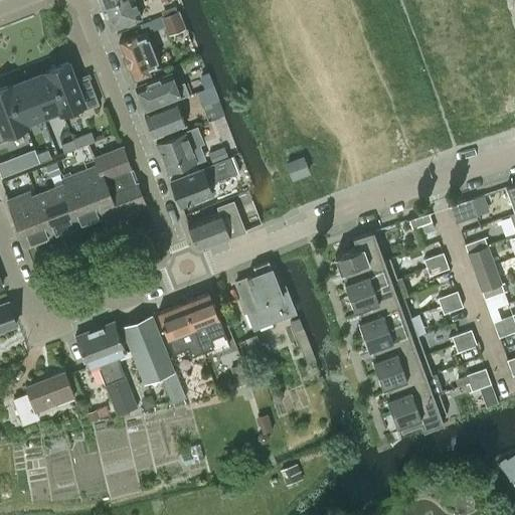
[(140,18),(133,0),(116,0),(102,6),(111,29),(140,18)]
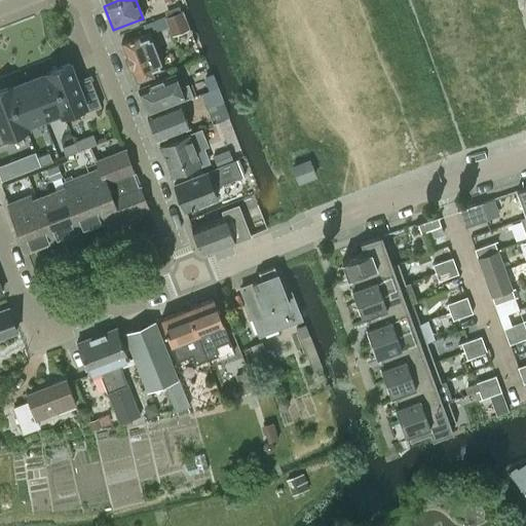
[(182,10),(164,17),(172,36),(189,28),(182,10)]
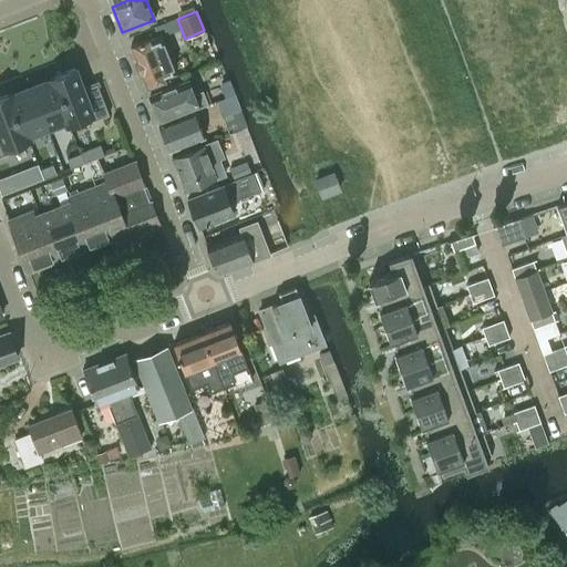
[(138,78),(141,83),(141,84),(144,83),(145,86),(167,78),(166,75),(175,72),(161,37),(153,40),(152,38),(130,47),(131,50),(130,53),(132,60),(135,58),(141,72),(138,78)]
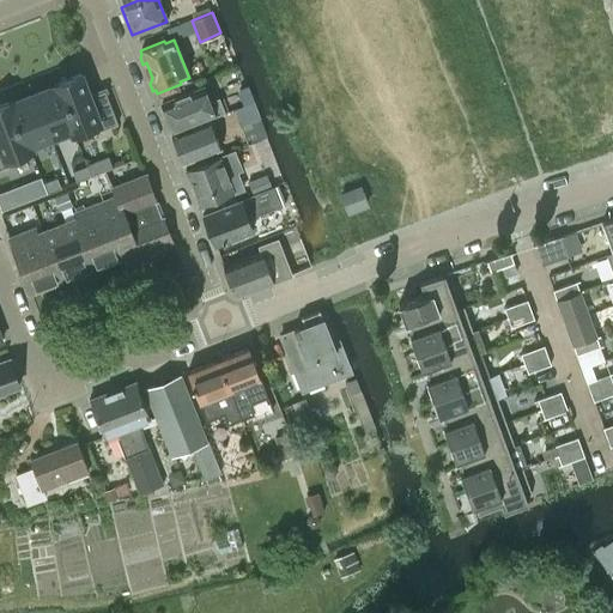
[(53,84),(54,85),(71,129),(72,133),(98,123),(101,131),(117,123),(104,90),(89,96),(80,73),(53,84)]
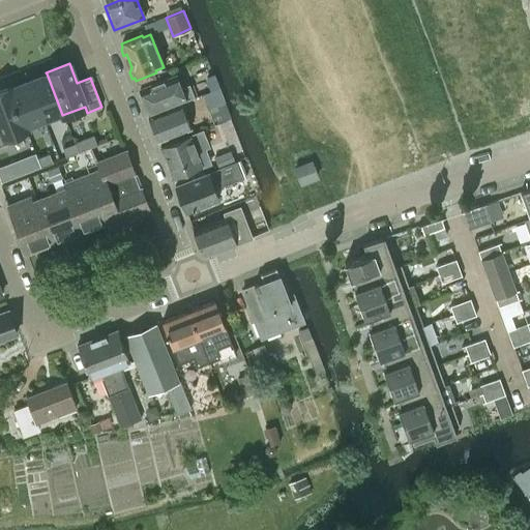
[(47,74),(28,81),(42,119),(61,112),(47,74)]
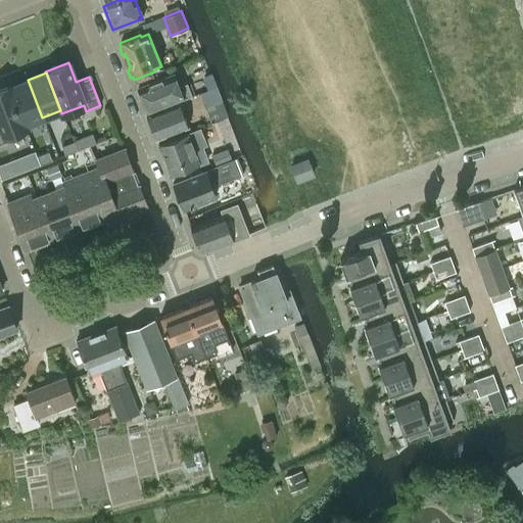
[(143,102),(146,111),(182,98),(182,100),(190,97),(186,86),(179,88),(174,75),(137,88),(138,91),(137,94),(138,100),(143,102)]
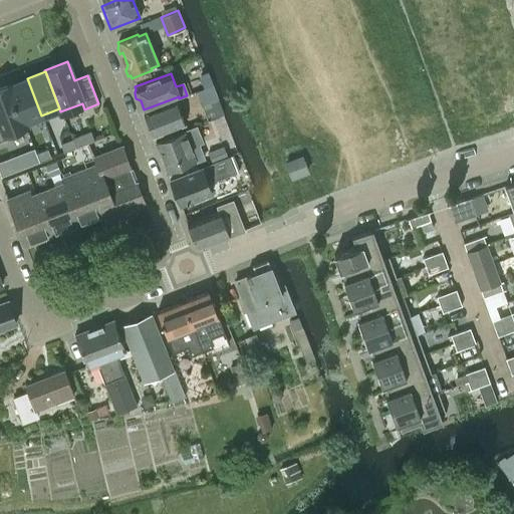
[(200,76),(198,77),(203,88),(205,88),(206,87),(208,86),(203,75),(201,76),(200,76)]
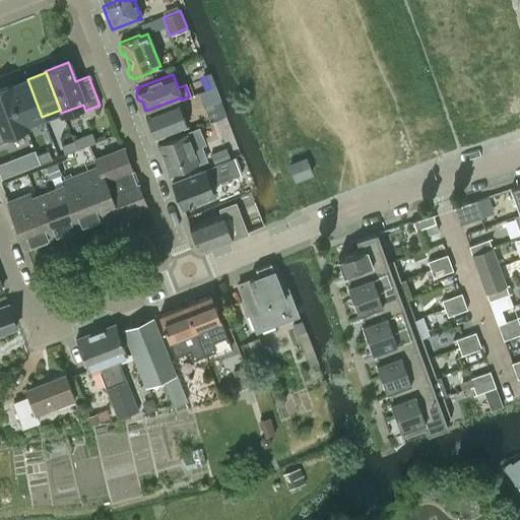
[(27,79),(11,85),(9,86),(23,124),(25,123),(42,117),(27,79)]
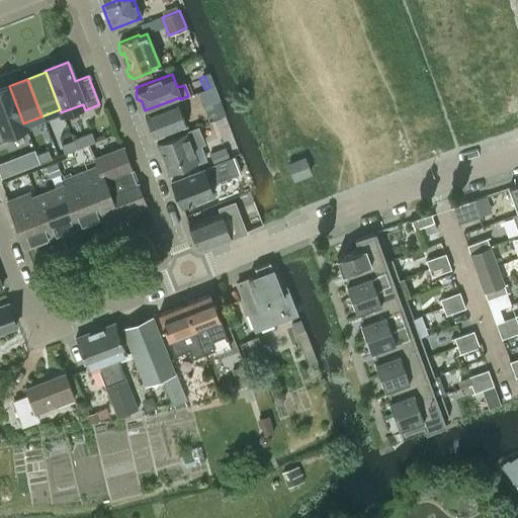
[(9,86),(11,85),(10,84),(0,88),(0,143),(7,140),(5,135),(26,126),(25,122),(23,123),(9,86)]
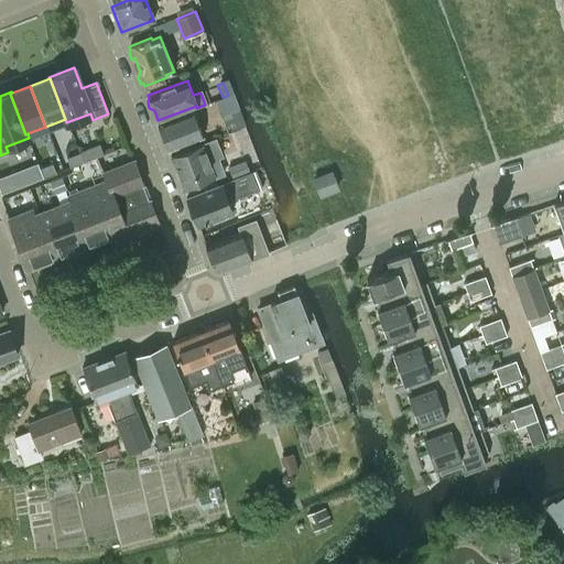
[(235,111),(220,117),(227,132),(240,127),(245,126),(239,110),(235,111)]
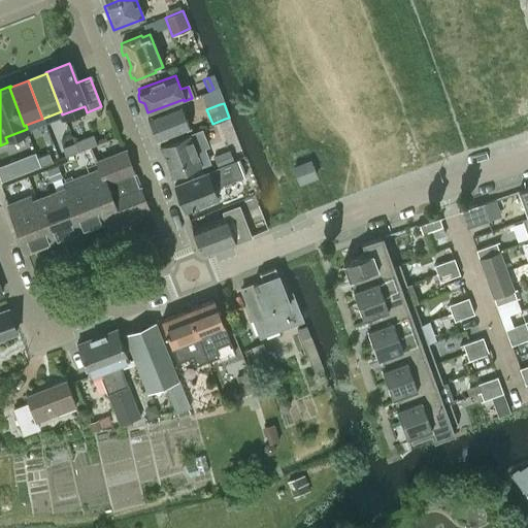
[(156,140),(190,128),(180,104),(146,117),(156,140)]
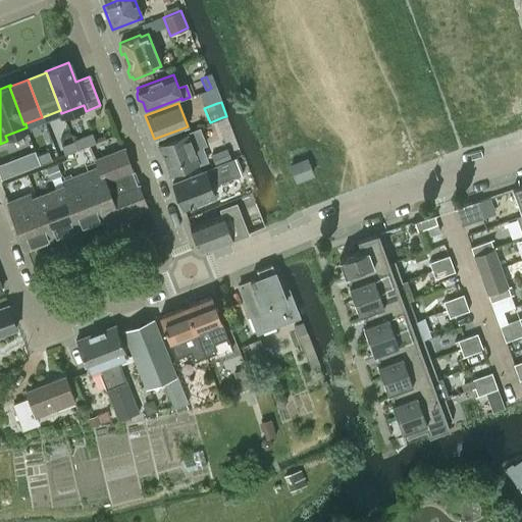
[(187,134),(157,145),(169,176),(207,161),(202,146),(206,144),(200,128),(187,134)]
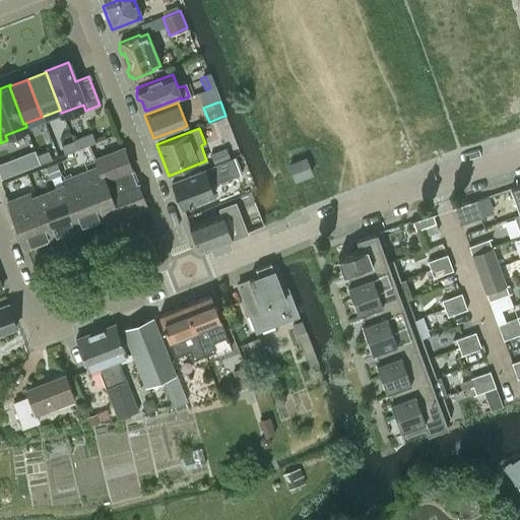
[(62,146),(65,153),(76,149),(73,141),(62,146)]
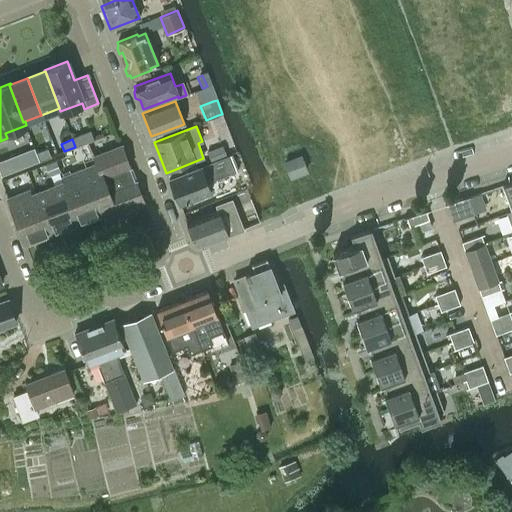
[(206,151),(211,163),(232,155),(234,154),(229,142),(206,151)]
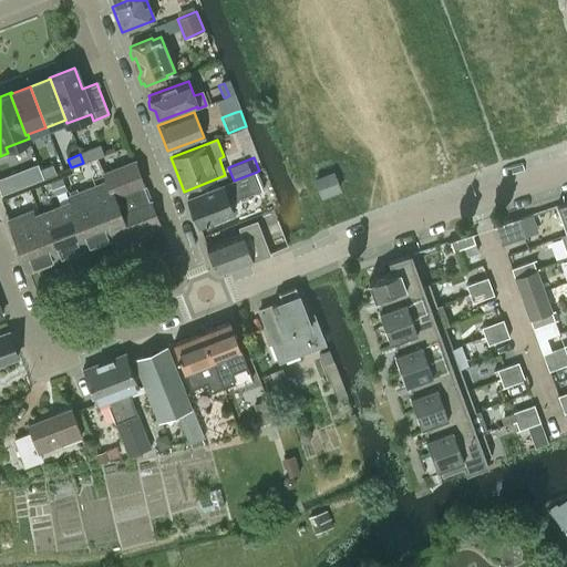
[(127,236),(141,232),(157,225),(135,163),(103,175),(106,184),(70,197),(72,203),(32,217),(30,212),(9,219),(28,269),(126,233),(127,236)]
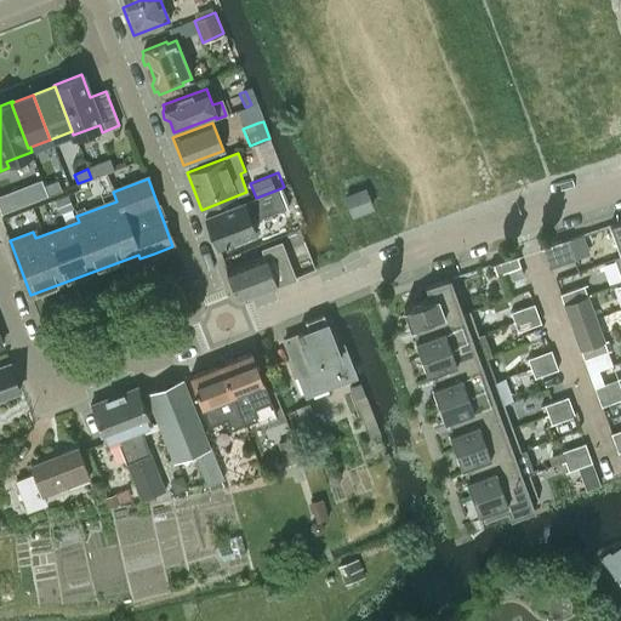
[(58,181),(44,186),(47,195),(61,189),(58,181)]
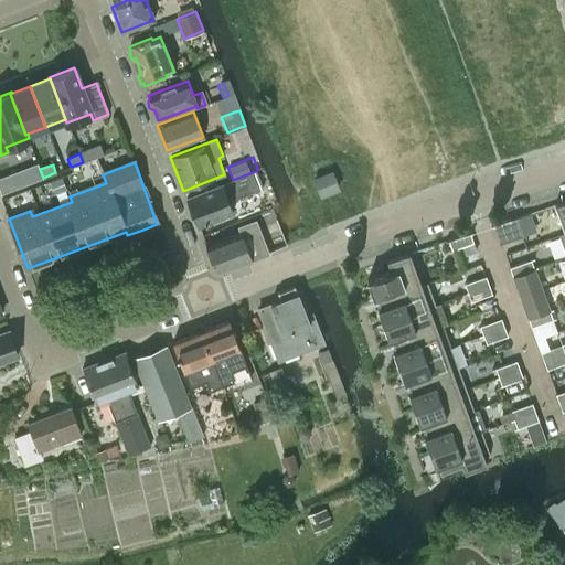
[(38,166),(25,170),(30,182),(42,178),(38,166)]
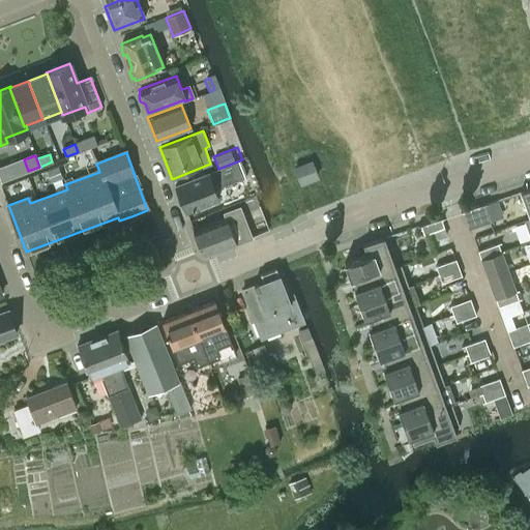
[(218,169),(175,186),(185,213),(187,212),(218,201),(214,190),(247,178),(240,160),(218,169)]
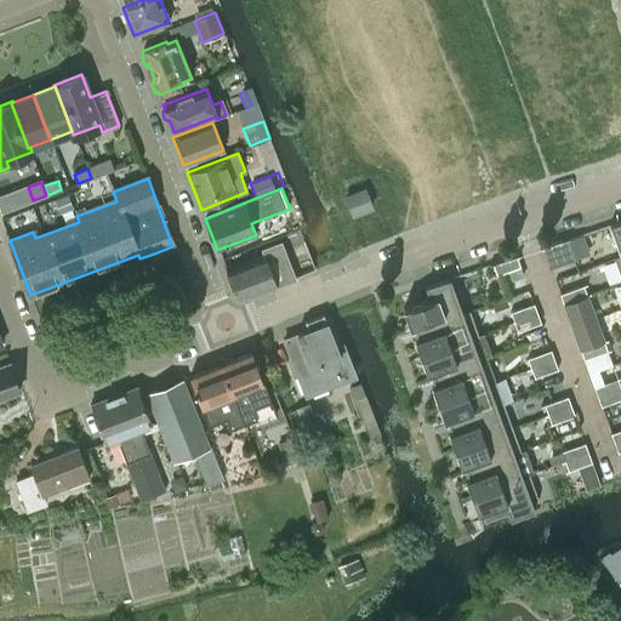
[(352,215),(374,208),(366,188),(346,197),(352,215)]
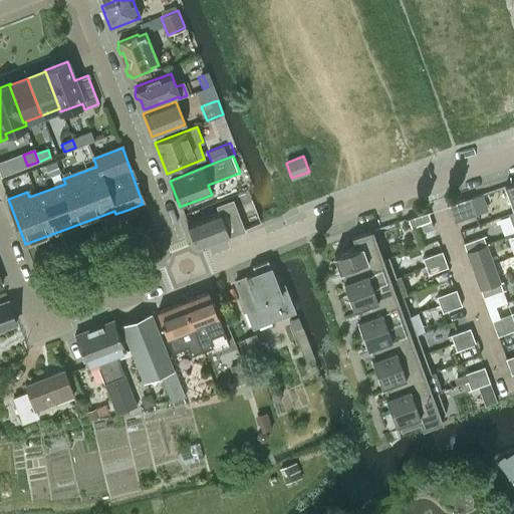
[(59,172),(54,160),(44,164),(49,176),(59,172)]
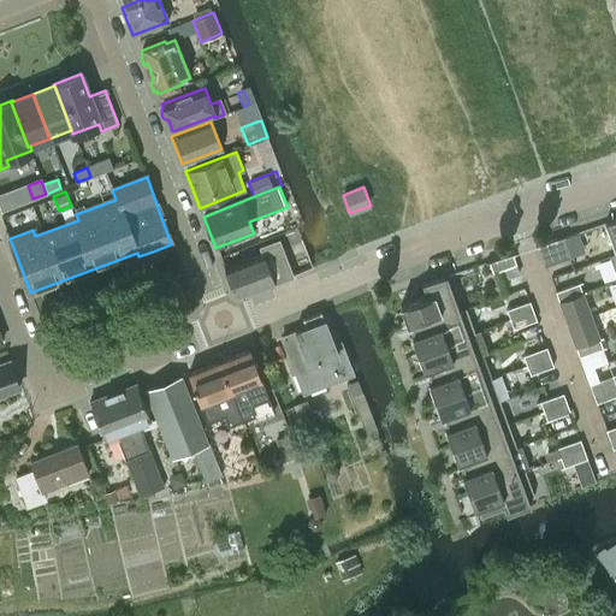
[(615,255),(615,254),(615,219),(604,224),(615,255)]
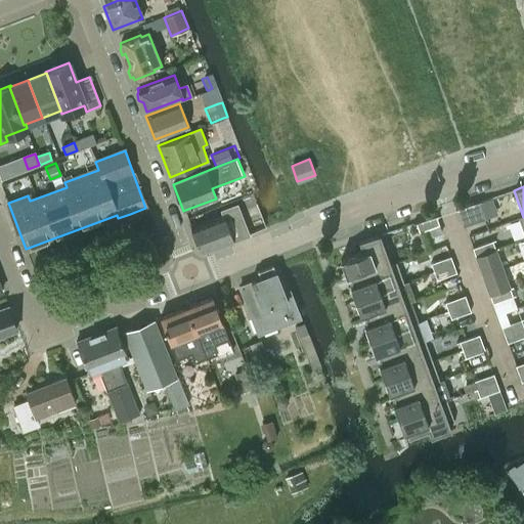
[(478,202),(456,209),(456,210),(463,226),(465,226),(484,219),(481,210),(478,202)]
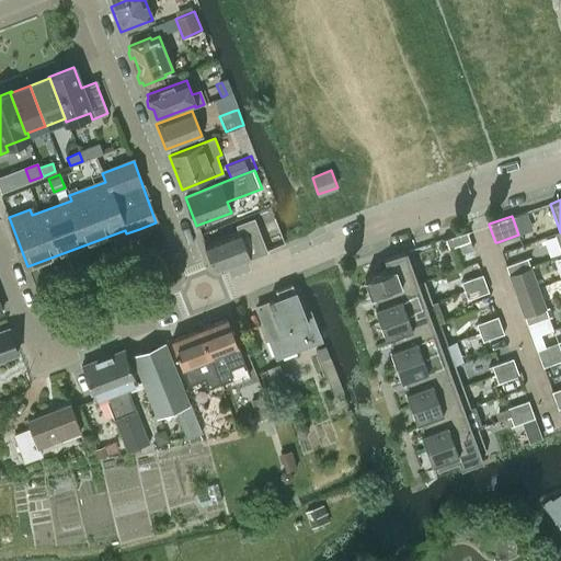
[(214,271),(266,251),(253,218),(236,225),(238,231),(204,244),(214,271)]
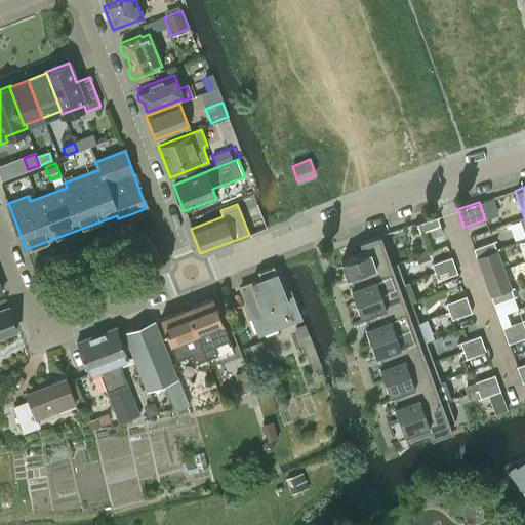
[(432,236),(442,233),(439,225),(440,225),(437,217),(439,216),(439,215),(414,224),(414,225),(416,224),(419,232),(430,229),(432,236)]
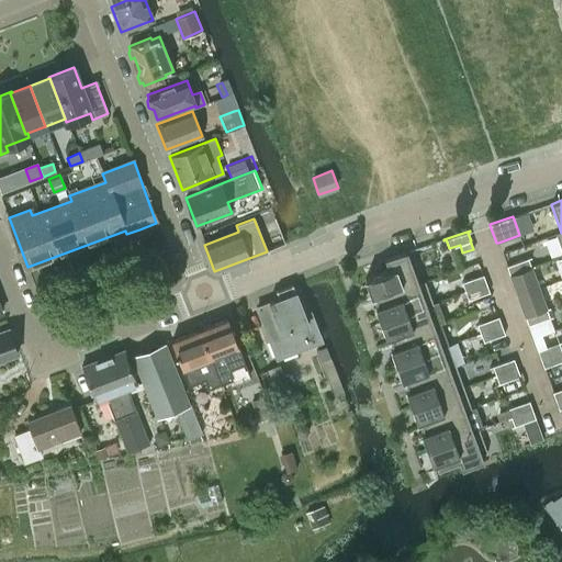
[(375,300),(419,284),(407,251),(384,259),(389,271),(366,279),(371,295),(374,294),(375,300)]
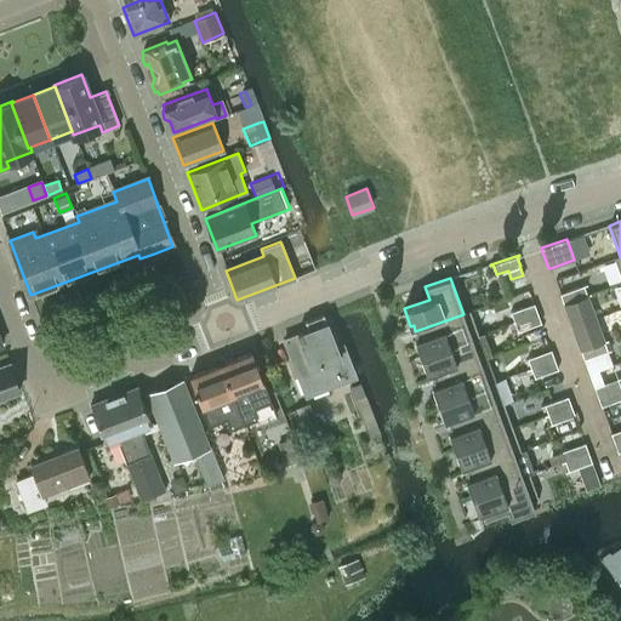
[(564,305),(587,295),(584,285),(560,294),(564,305)]
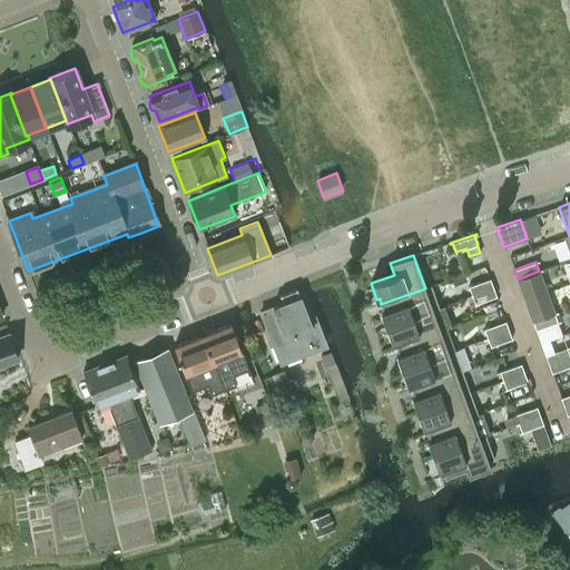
[(539,271),(518,279),(526,300),(547,292),(542,279),(539,271)]
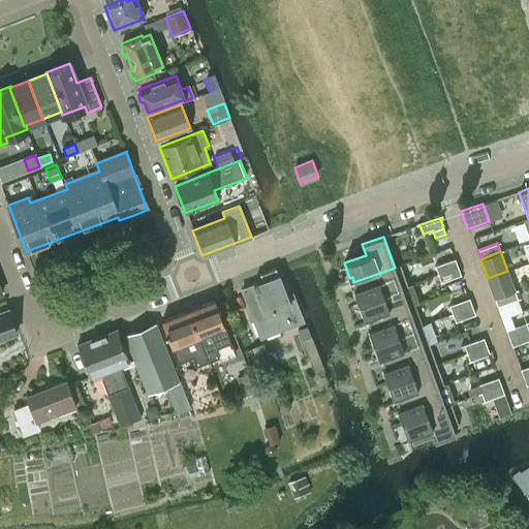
[(438,274),(458,267),(455,258),(435,266),(438,274)]
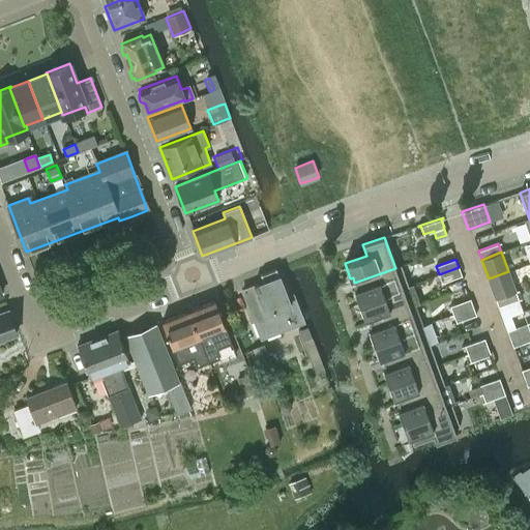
[(408,286),(401,266),(395,268),(354,283),(356,289),(354,290),(359,304),(402,288),(408,286)]
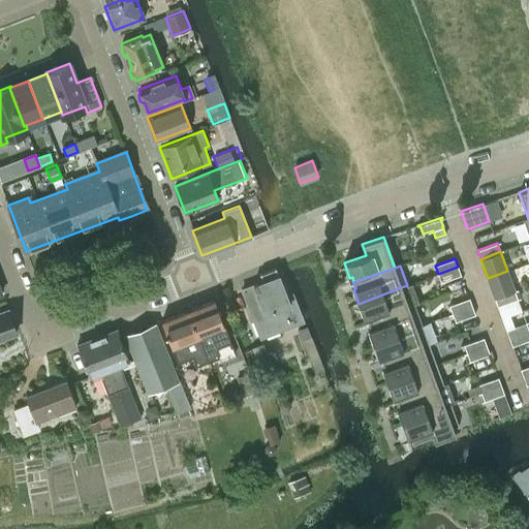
[(260,338),(298,323),(276,267),(259,273),(262,282),(257,284),(256,282),(253,283),(253,285),(242,289),(260,338)]
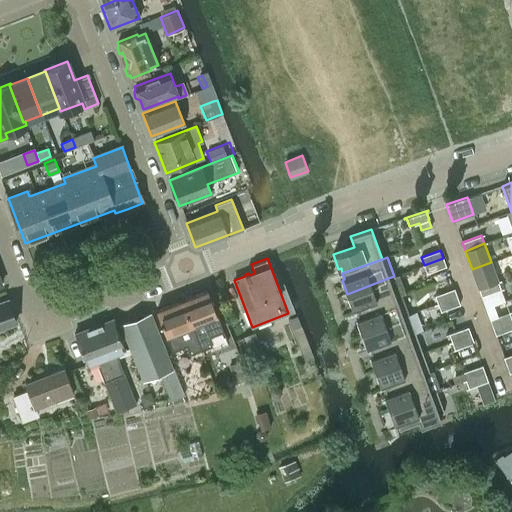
[(446,266),(443,258),(424,265),(426,273),(446,266)]
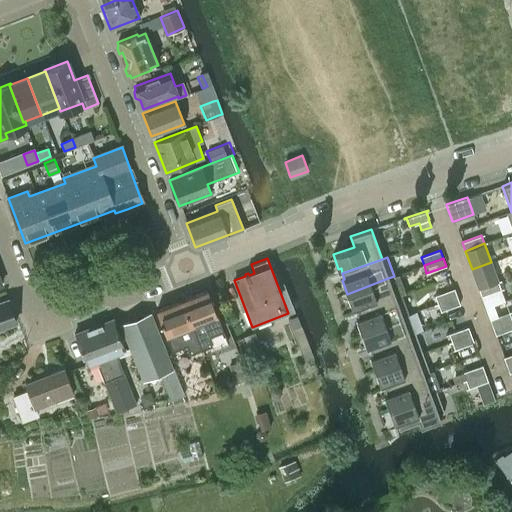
[(491,262),(472,269),(475,280),(479,289),(498,282),(495,273),(491,262)]
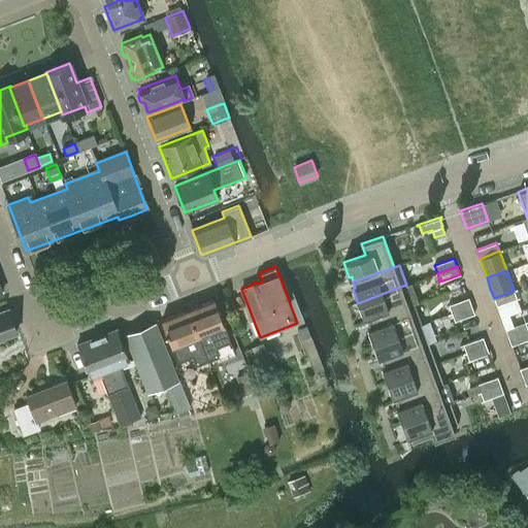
[(400,287),(358,303),(363,317),(365,317),(367,322),(407,306),(400,287)]
